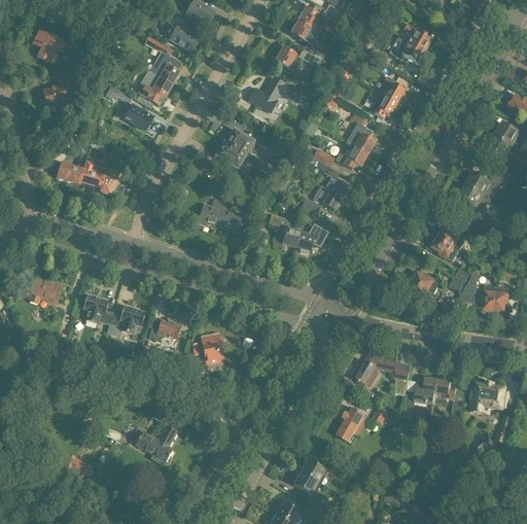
[(207,26),(215,10),(199,1),(200,0),(192,0),(185,12),(207,26)]
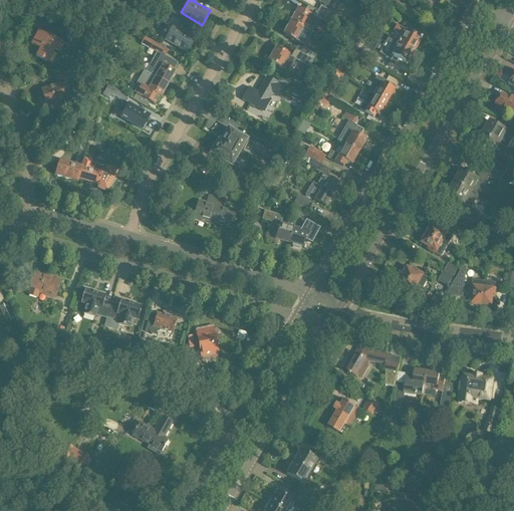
[(332,18),(335,12),(320,4),(317,9),(332,18)]
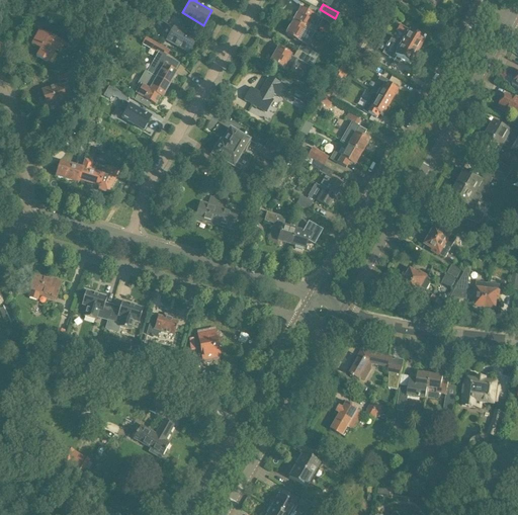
[(300,7),(292,20),(306,27),(314,32),(322,17),(332,22),(339,26),(342,21),(335,18),(320,9),(316,16),(300,7)]
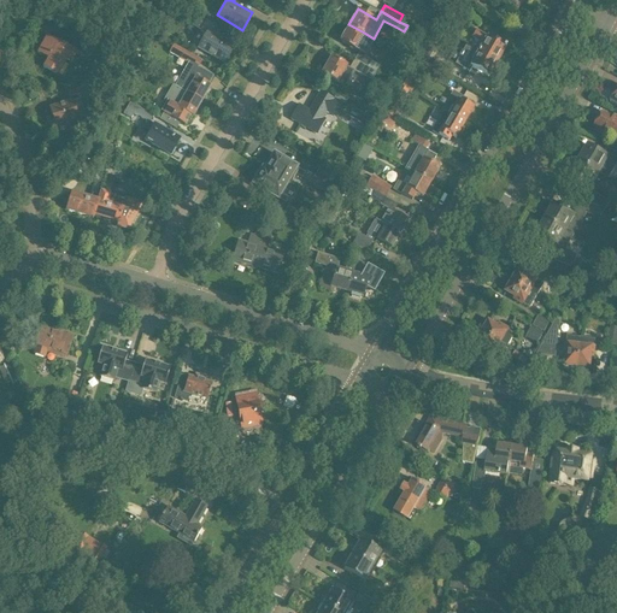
[(133,27),(137,16),(129,12),(124,23),(133,27)]
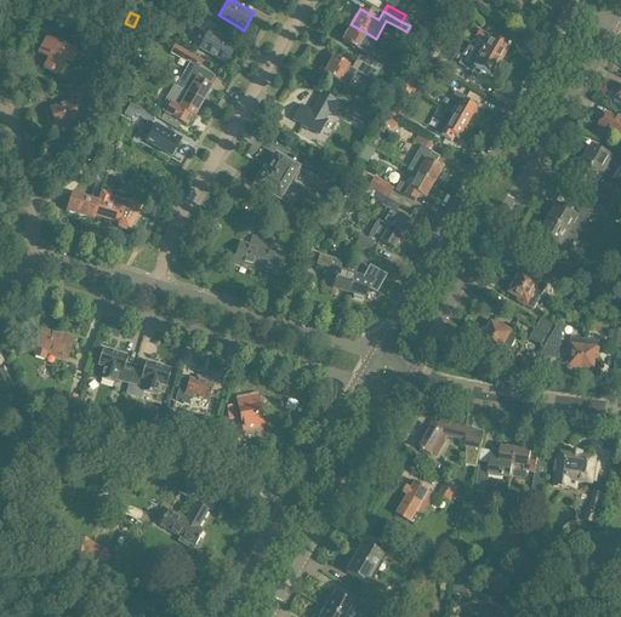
[(201,29),(208,32),(199,45),(226,61),(235,44),(217,33),(222,26),(208,18),(201,29)]
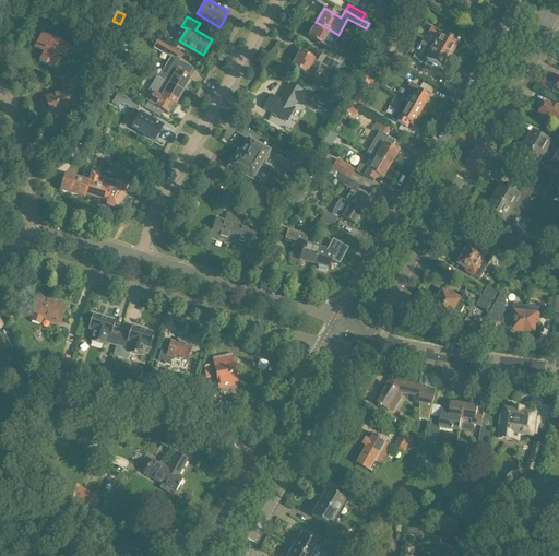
[(330,30),(316,22),(309,35),(325,45),(321,52),(324,54),(333,59),(336,52),(330,49),(339,35),(330,30)]
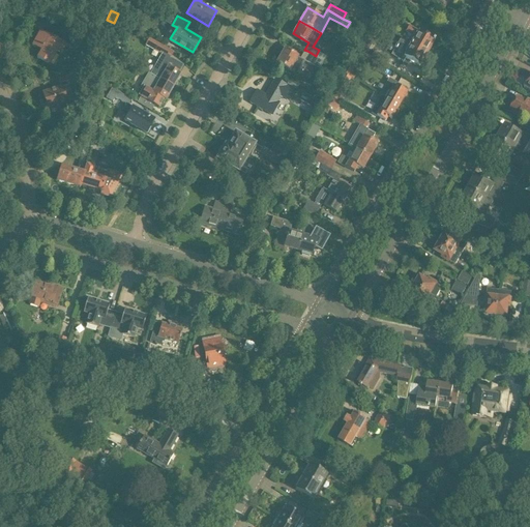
[(428,51),(435,38),(409,24),(406,29),(413,33),(409,40),(428,51)]
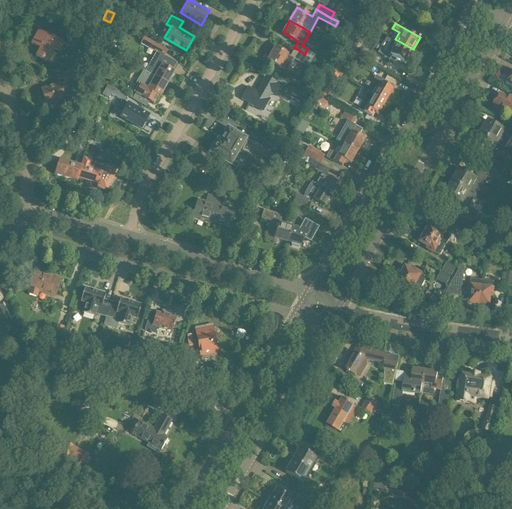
[(48,32),(43,29),(39,27),(31,41),(40,46),(36,53),(48,60),(55,47),(59,49),(64,42),(75,48),(79,42),(63,33),(59,38),(48,32)]
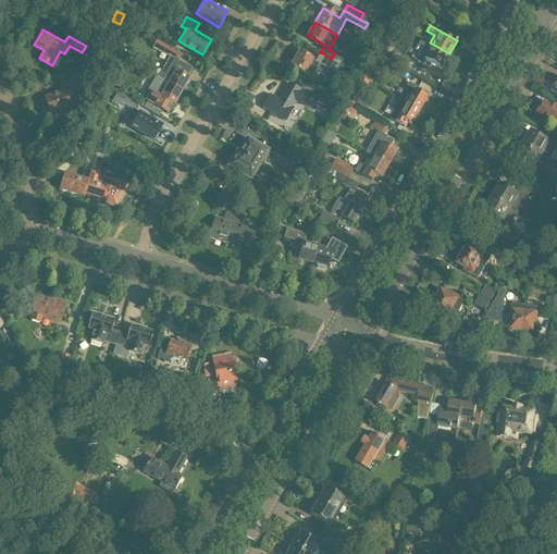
[(183,61),(180,59),(183,52),(157,38),(153,45),(172,54),(164,66),(174,73),(169,82),(182,89),(189,75),(178,70),(183,61)]
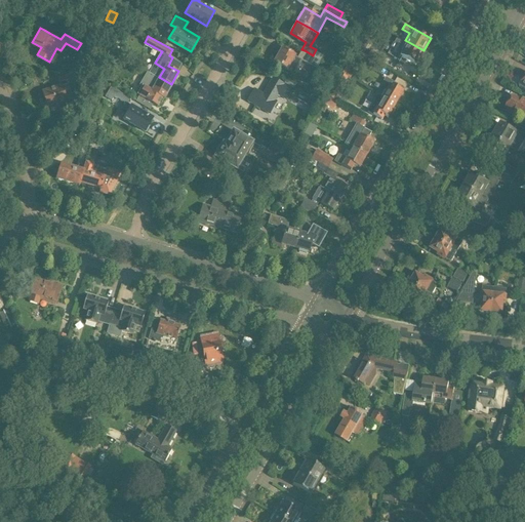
[(405,40),(398,36),(388,52),(400,59),(402,54),(416,63),(419,56),(421,57),(425,52),(422,51),(423,50),(405,40)]
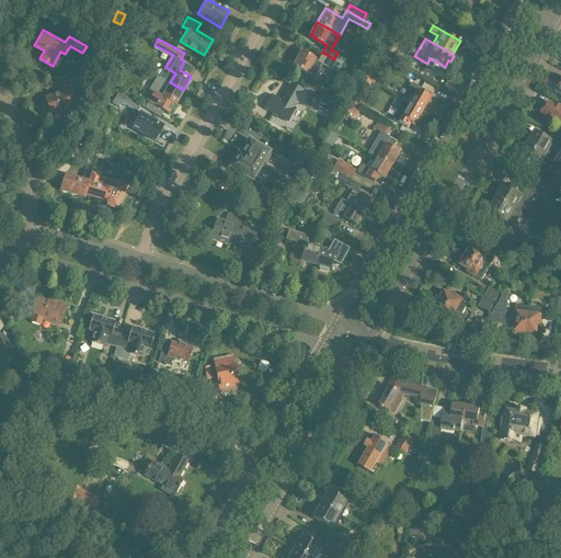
[(322,61),(301,49),(293,64),(307,72),(307,71),(313,76),(321,63),(338,71),(343,64),(334,59),(325,54),(322,61)]
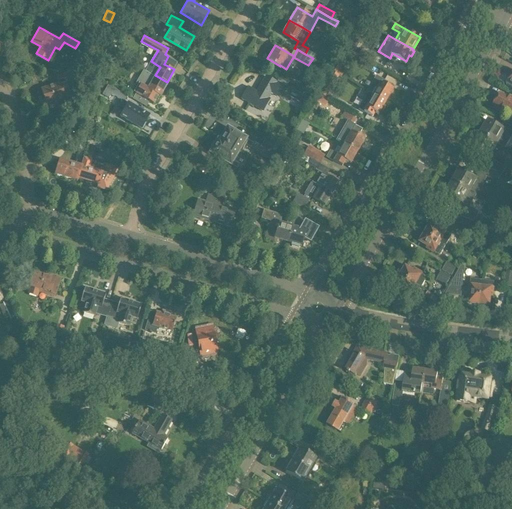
[(355,50),(345,45),(342,51),(352,56),(355,50)]
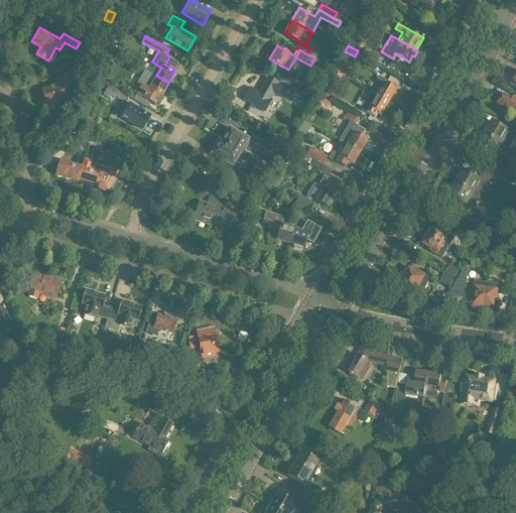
[(375,60),(379,55),(365,47),(362,53),(372,58),(375,60)]
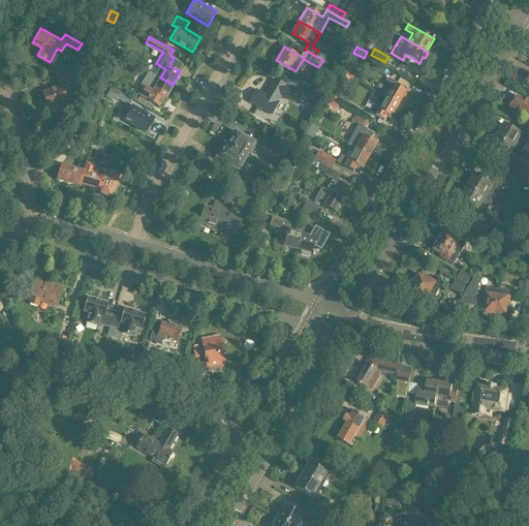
[(346,65),(343,71),(348,74),(351,68),(346,65)]
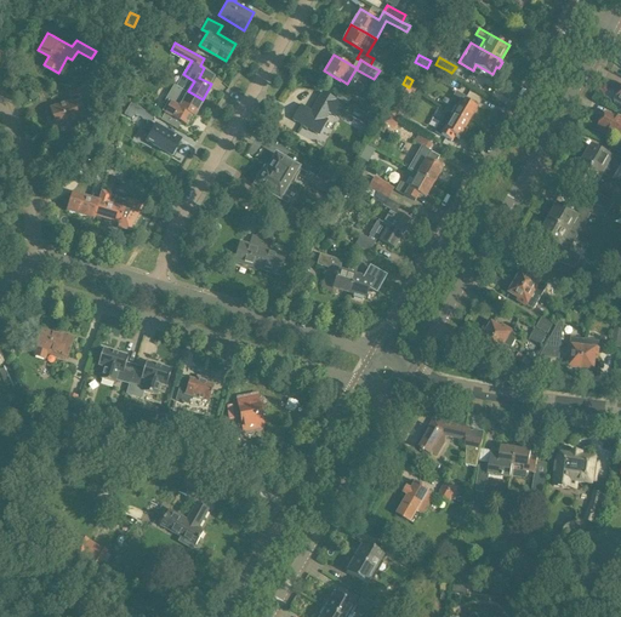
[(70,93),(87,89),(95,86),(96,84),(85,81),(68,86),(70,93)]
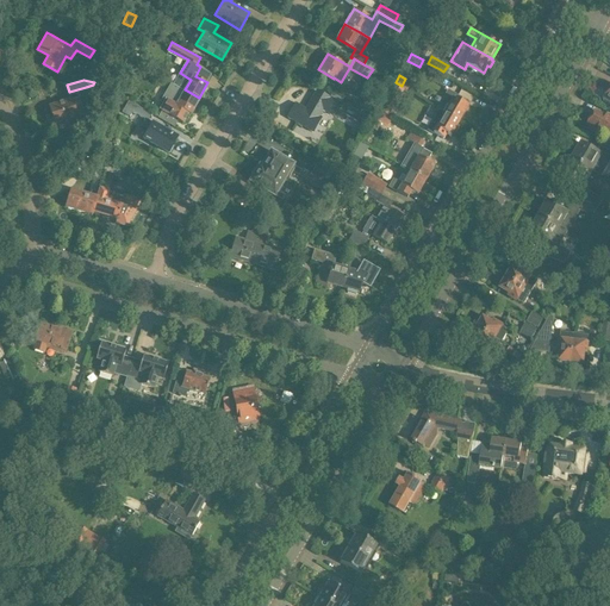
[(162,97),(167,99),(157,116),(168,122),(172,114),(182,120),(188,111),(191,112),(199,98),(185,89),(170,81),(162,97)]
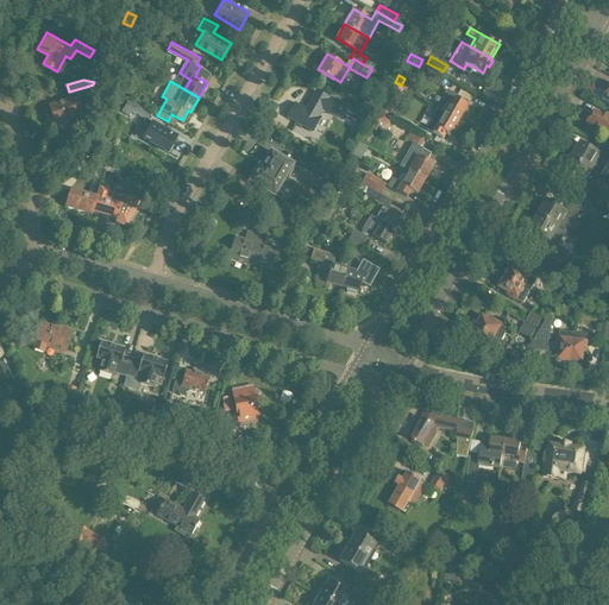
[(401,86),(395,82),(380,109),(377,108),(377,109),(390,118),(391,115),(389,114),(403,87),(401,86)]
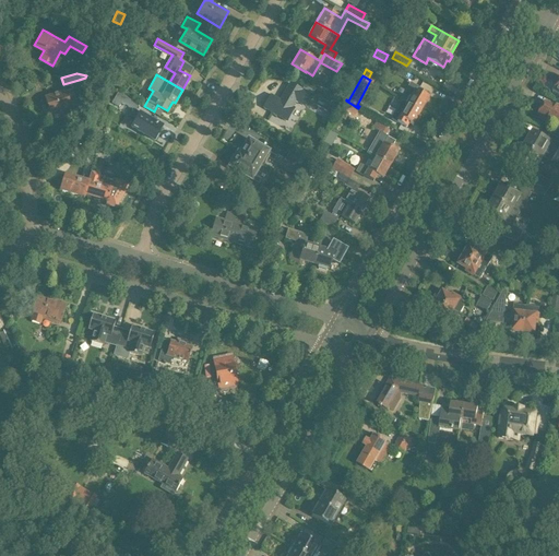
[(401,97),(402,98),(407,101),(420,108),(428,95),(424,93),(425,90),(421,87),(409,81),(401,97)]
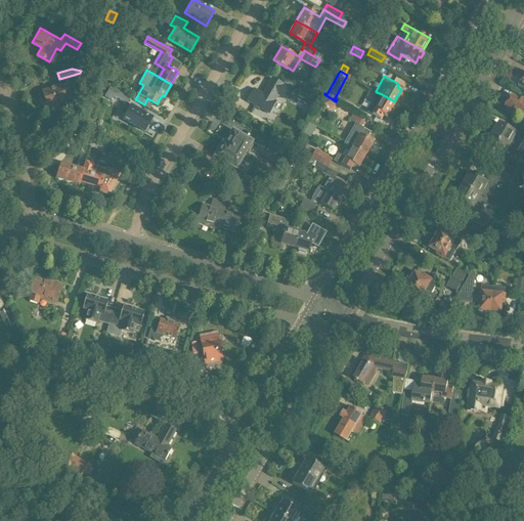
[(285,96),(290,87),(271,77),(263,92),(255,87),(248,99),(268,111),(275,99),(274,98),(277,92),(285,96)]
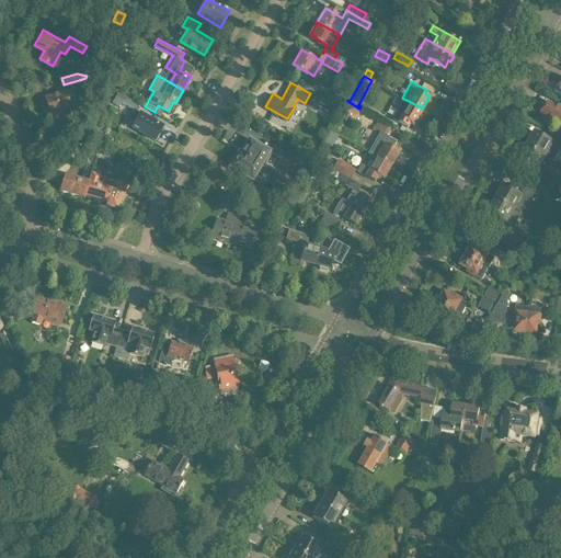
[(52,113),(78,104),(72,88),(46,97),(52,113)]
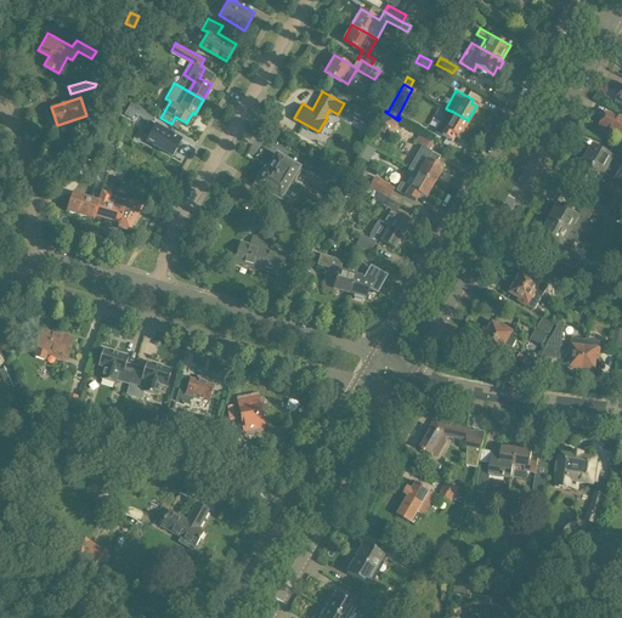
[(365,115),(369,108),(350,97),(346,105),(365,115)]
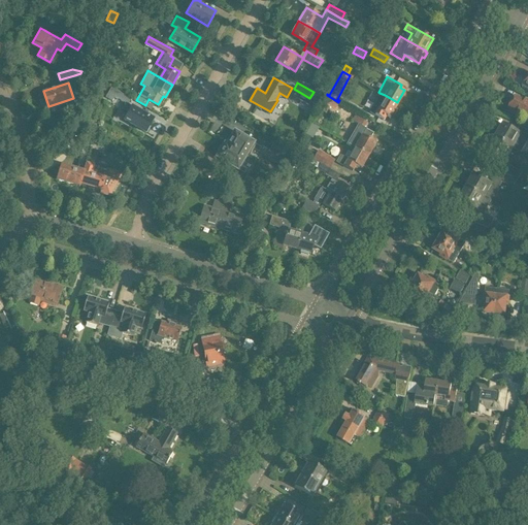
[(111,86),(106,95),(112,99),(114,95),(127,102),(128,103),(132,97),(111,86)]
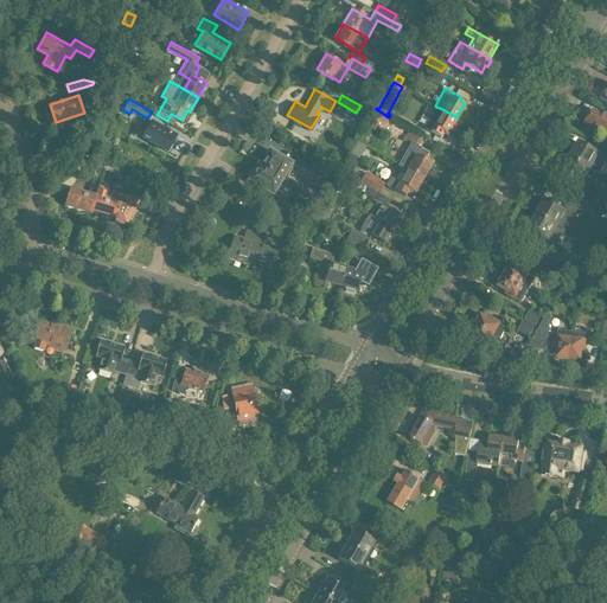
[(442,109),(436,107),(426,127),(441,135),(445,130),(448,133),(457,117),(442,109)]
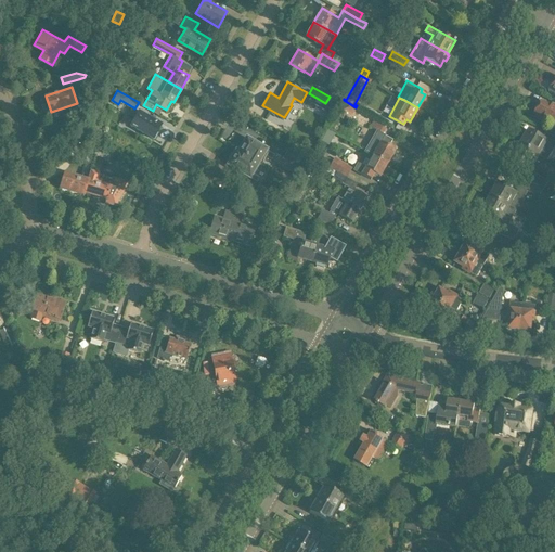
[(552,104),(541,99),(539,104),(538,104),(536,107),(536,108),(533,113),(534,115),(541,118),(543,118),(544,115),(552,119),(552,118),(554,119),(554,103),(553,102),(552,104)]
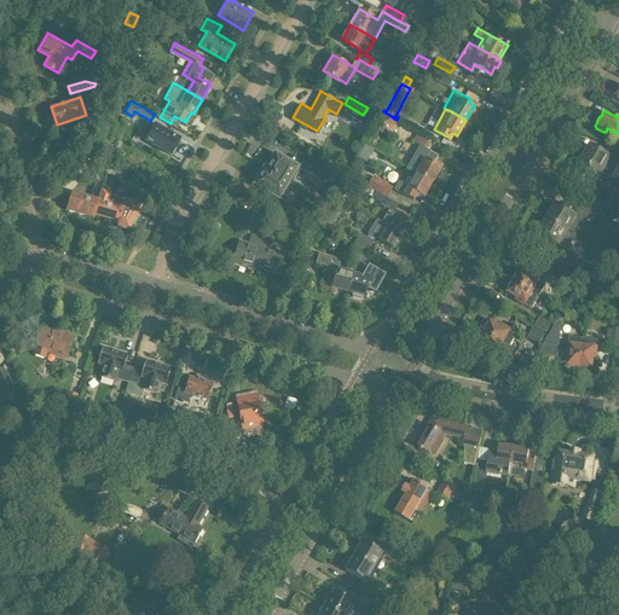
[(392,129),(397,120),(383,111),(377,123),(383,126),(392,129)]
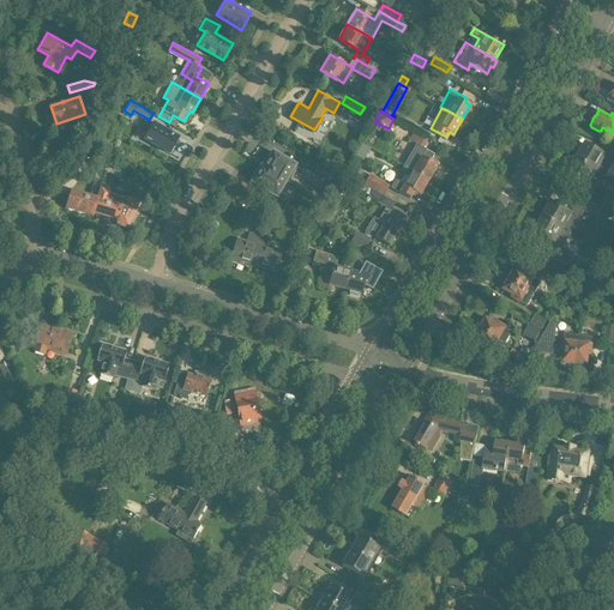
[(148,119),(144,126),(149,130),(145,137),(169,151),(178,137),(154,122),(149,120),(148,119)]
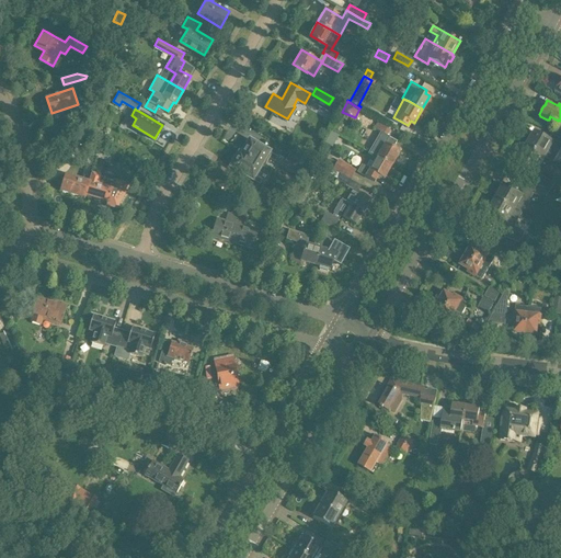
[(386,133),(389,127),(376,121),(373,126),(386,133)]
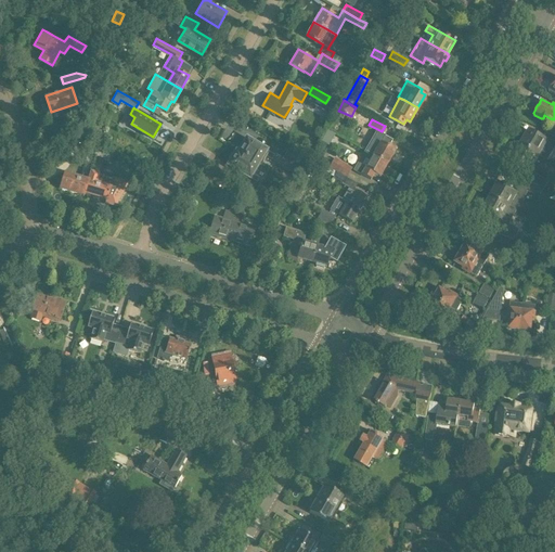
[(529,128),(520,142),(539,153),(547,158),(554,144),(554,135),(550,132),(546,138),(529,128)]
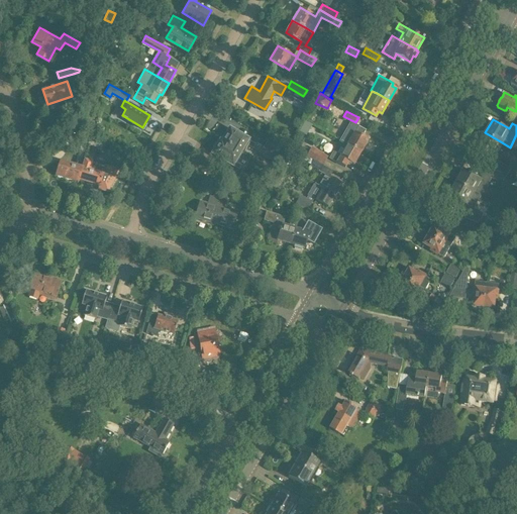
[(360,150),(368,138),(362,135),(365,128),(353,122),(347,133),(351,136),(347,143),(353,147),(360,150)]
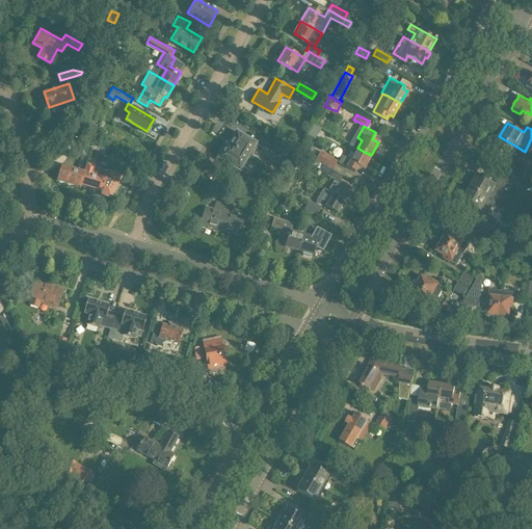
[(249,157),(256,148),(261,152),(263,147),(236,131),(233,136),(231,136),(227,143),(247,156),(249,157)]
